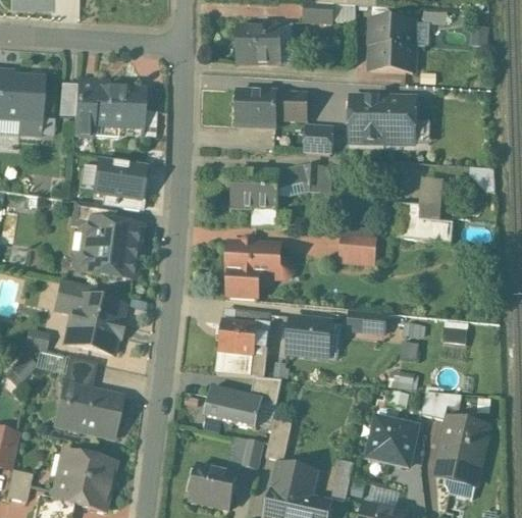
[(316,2),(304,2),(303,20),(331,22),(332,18),(343,19),(344,6),(332,6),(333,3),(316,2)]
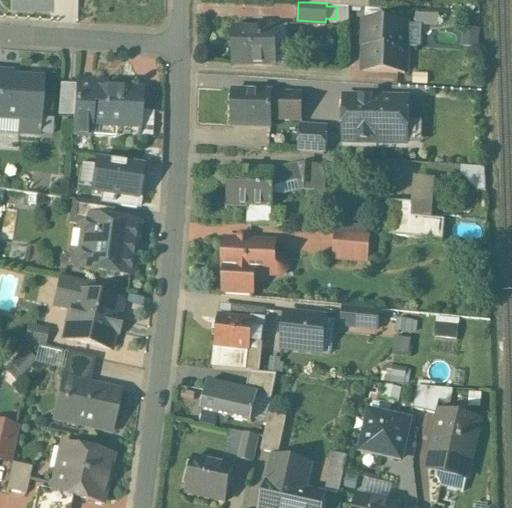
[(365,43),(404,45),(405,19),(364,18),(363,43),(365,43)]
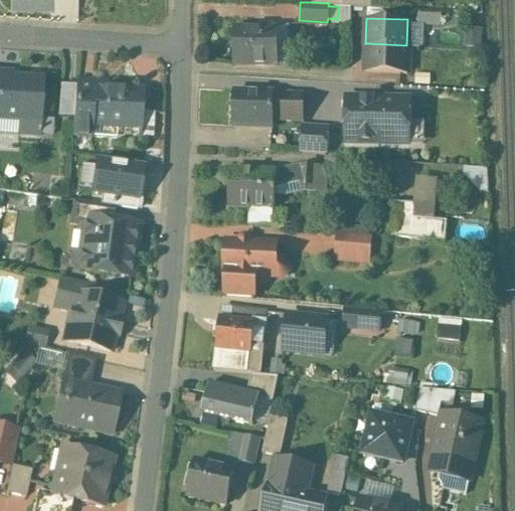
[(277,26),(234,25),(234,62),(278,63),(277,26)]
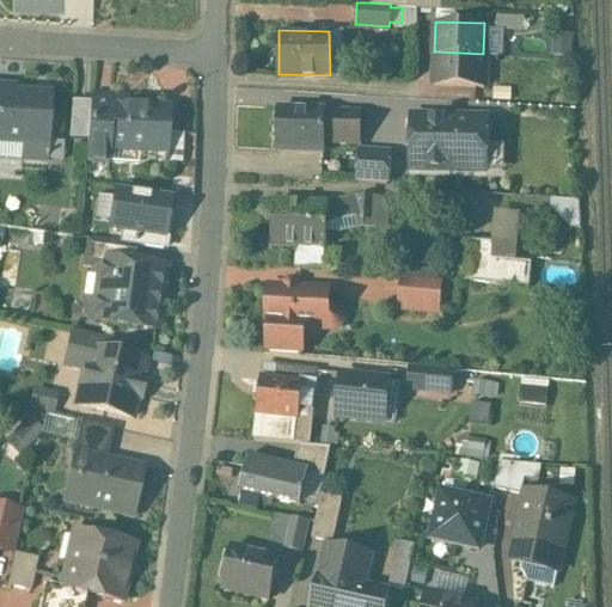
[(483,54),(436,51),(435,81),(483,84),(485,54),(483,54)]
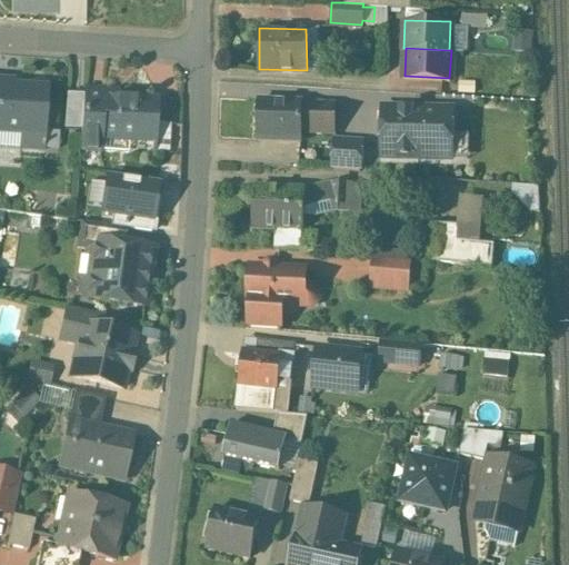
[(47,87),(13,85),(13,80),(0,78),(0,128),(20,130),(43,131),(47,87)]
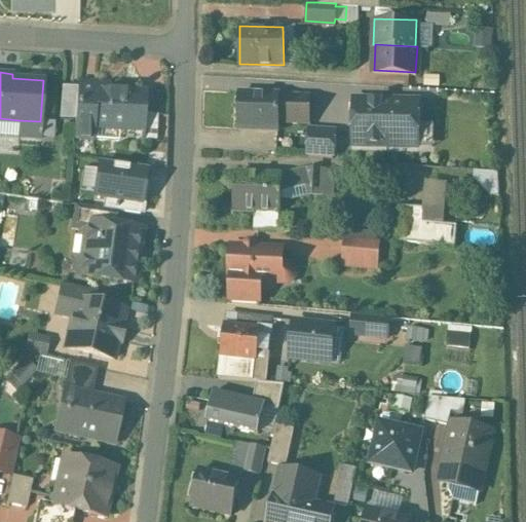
[(97,81),(77,80),(73,137),(92,138),(94,126),(92,126),(92,127),(91,127),(92,109),(95,109),(96,90),(97,81)]
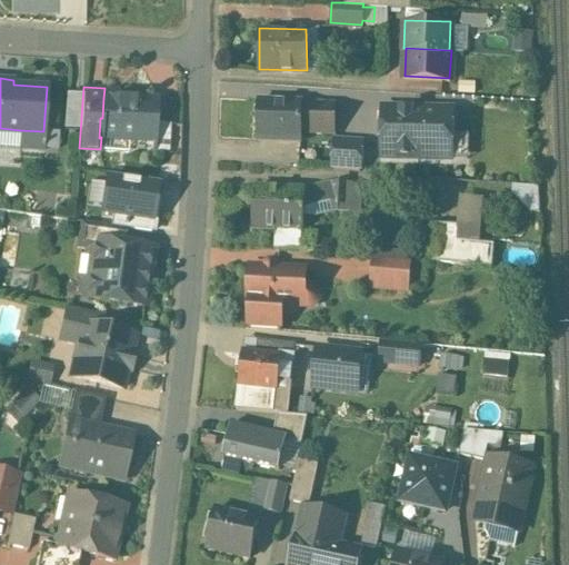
[(156,99),(118,97),(118,99),(103,98),(102,118),(100,118),(99,138),(100,138),(100,137),(101,137),(129,138),(129,137),(153,139),(152,141),(153,141),(156,99)]
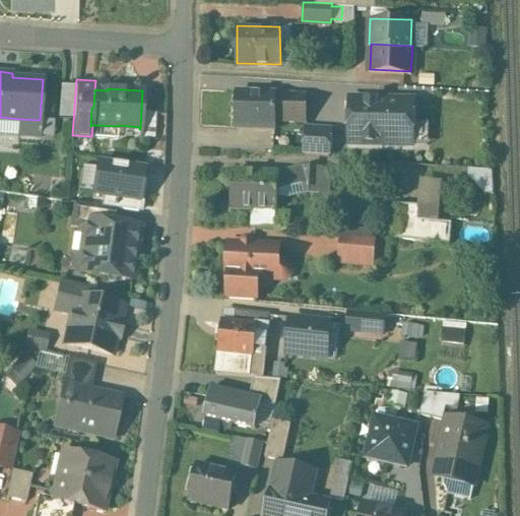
[(275,91),(236,90),(235,126),(275,127),(275,119),(306,120),(307,92),(276,92),(275,91)]
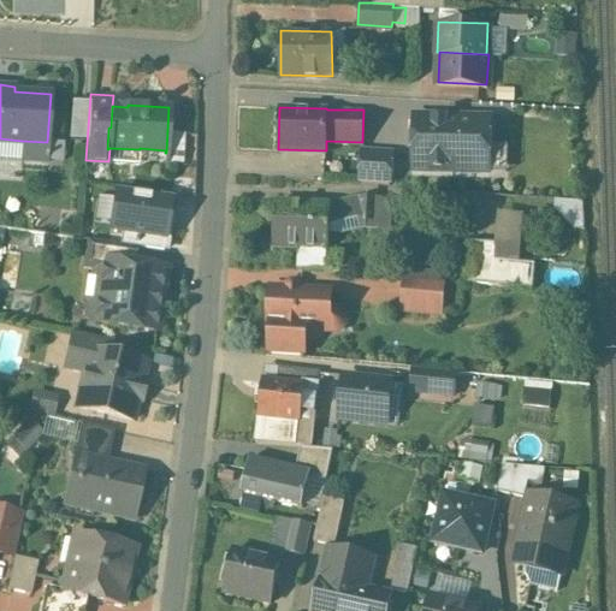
[(490,116),(414,113),(413,167),(489,170),(490,116)]
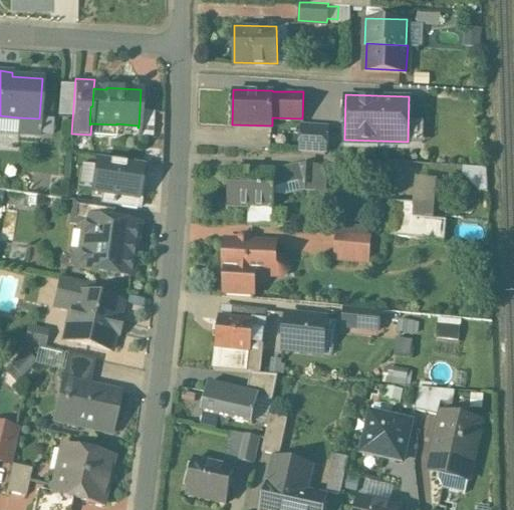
[(39,118),(18,117),(17,132),(37,133),(37,135),(40,136),(41,128),(39,128),(39,118)]
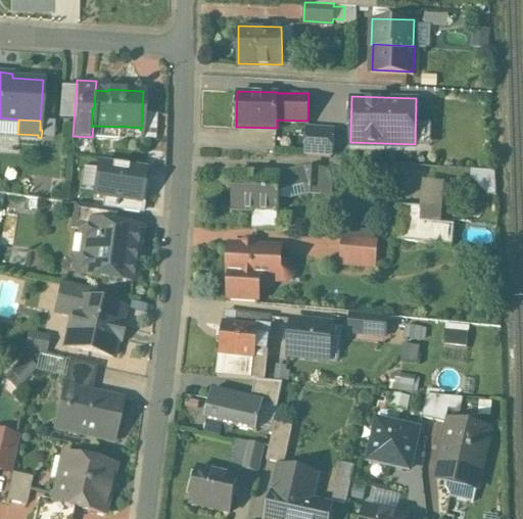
[(332,129),(306,127),(305,153),(330,155),(332,129)]
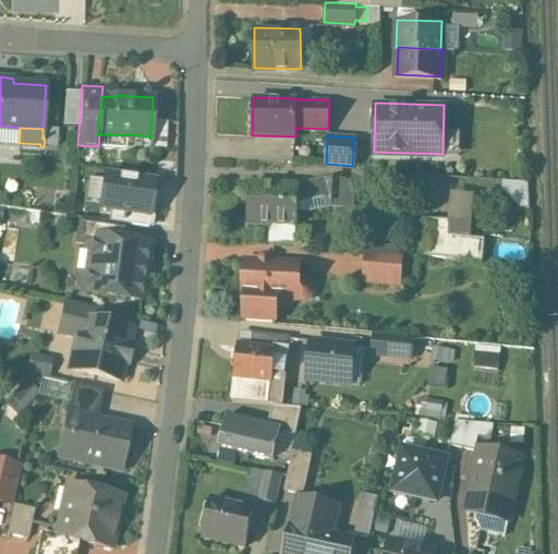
[(437,214),(452,215),(452,171),(428,171),(427,193),(437,194),(437,214)]
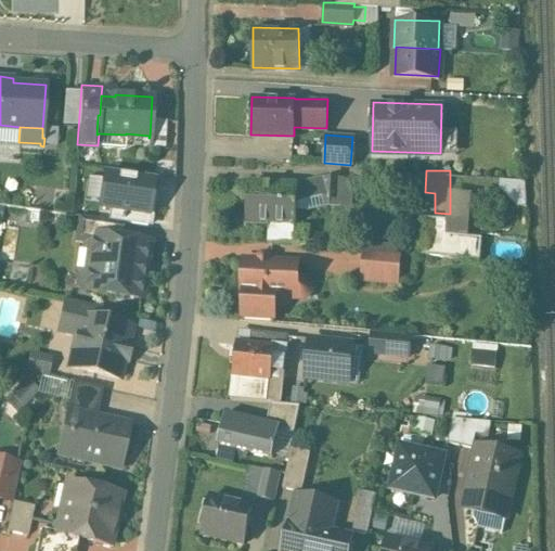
[(154,179),(104,173),(99,205),(111,206),(108,218),(128,221),(147,223),(154,179)]
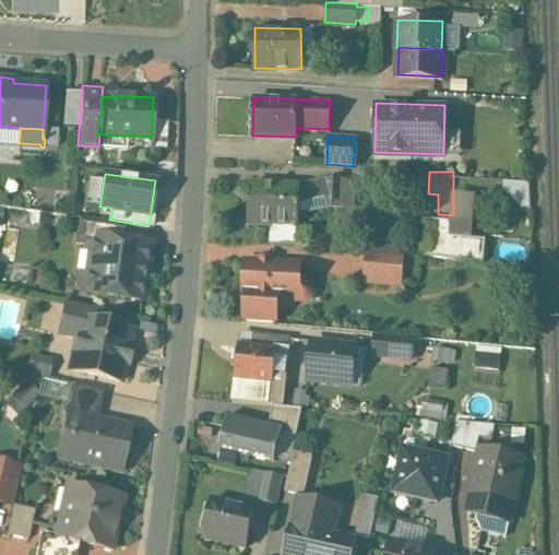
[(342,177),(325,176),(324,198),(342,199),(342,177)]
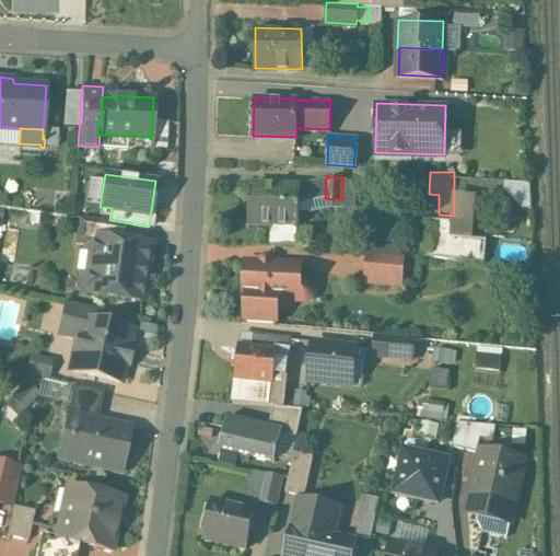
[(535,204),(536,178),(511,178),(510,203),(535,204)]
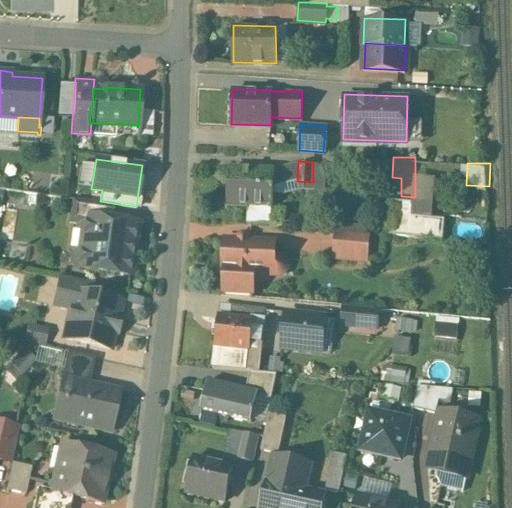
[(273,169),(229,167),(227,203),(247,204),(271,205),(272,191),(282,192),(283,175),(273,175),(273,169)]
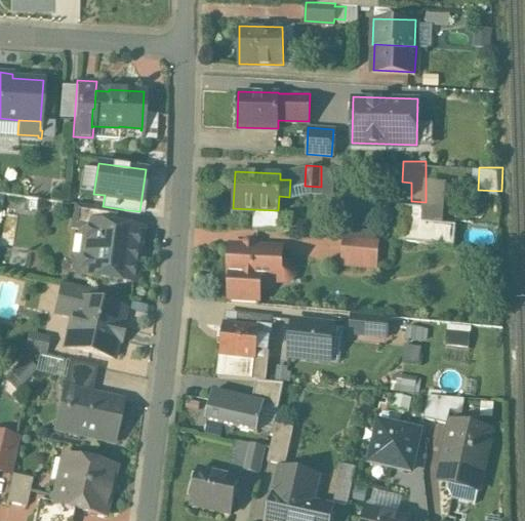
[(103,206),(74,203),(73,214),(89,216),(88,222),(119,226),(121,209),(103,206)]
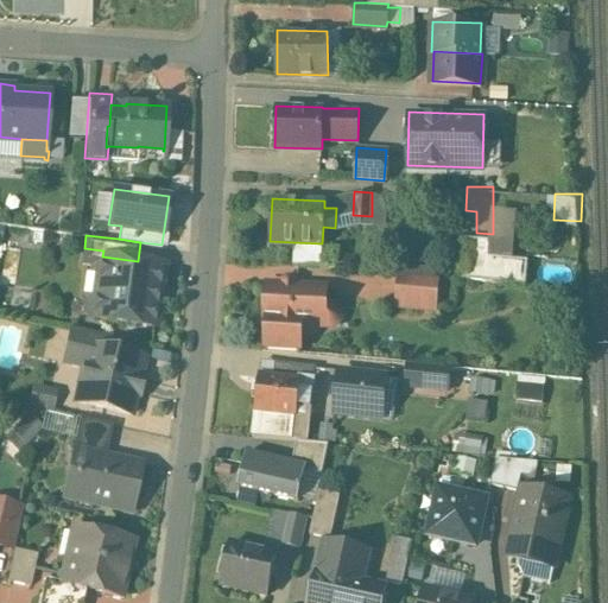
[(491,237),(463,236),(460,277),(487,279),(489,254),(491,237)]
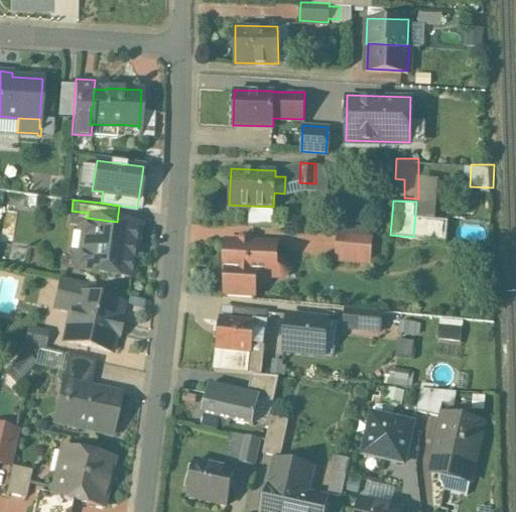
[(273,207),(249,206),(249,223),(272,225),(273,207)]
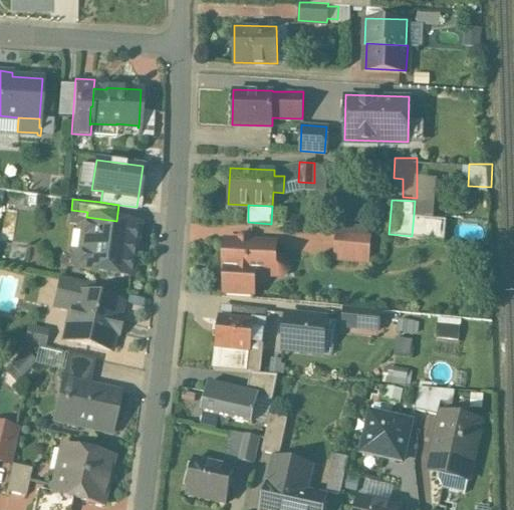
[(116,221),(86,217),(87,212),(71,210),(69,222),(84,225),(80,248),(74,253),(73,260),(78,266),(131,273),(138,224),(116,221)]
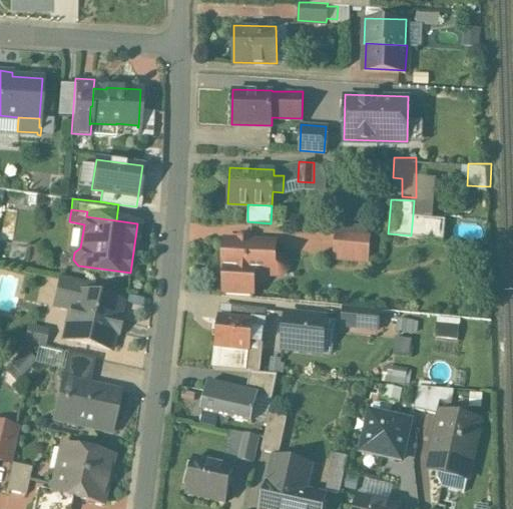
[(445,217),(413,214),(411,235),(443,238),(445,217)]
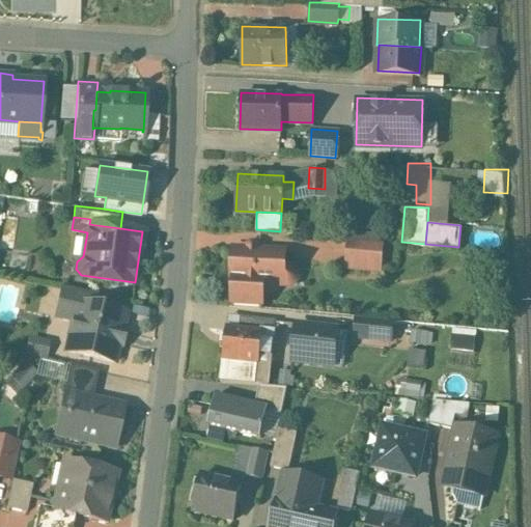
[(330,237),(305,236),(304,255),(329,256),(330,237)]
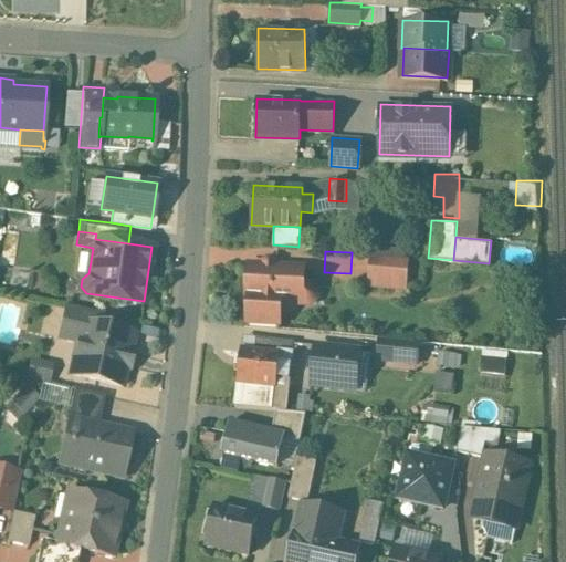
[(406,256),(373,252),(369,282),(399,284),(406,256)]
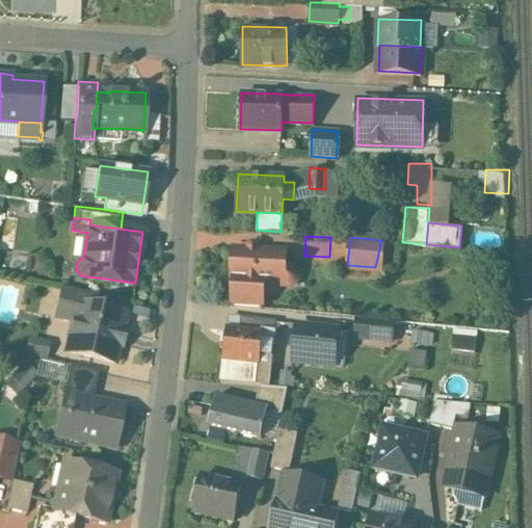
[(259,242),(257,240),(250,240),(249,248),(233,247),(232,280),(234,280),(233,302),(262,305),(263,283),(290,284),(295,282),(298,276),(298,271),(295,266),(291,264),(285,264),(285,249),(260,248),(260,245),(259,242)]
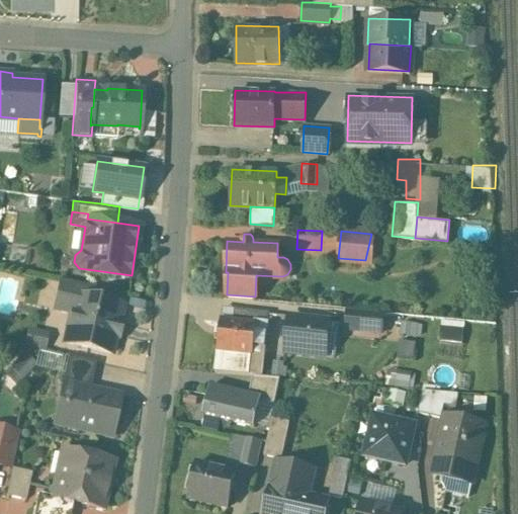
[(0,280),(0,308),(17,310),(20,275),(1,273),(0,280)]
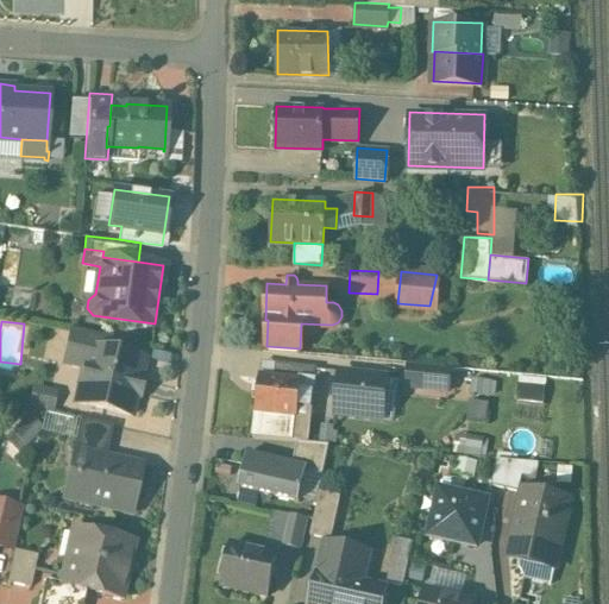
[(143,357),(89,345),(76,400),(131,411),(143,357)]
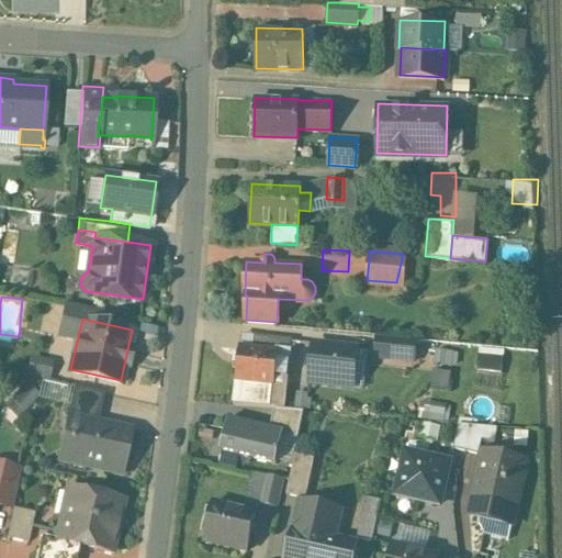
[(292,336),(254,333),(251,347),(277,349),(276,358),(288,359),(289,348),(290,348),(292,336)]
